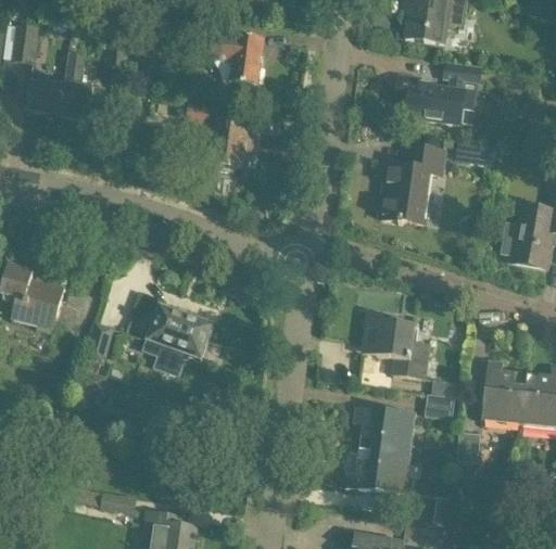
[(464,29),(467,0),(409,0),(405,36),(444,41),(446,27),(464,29)]
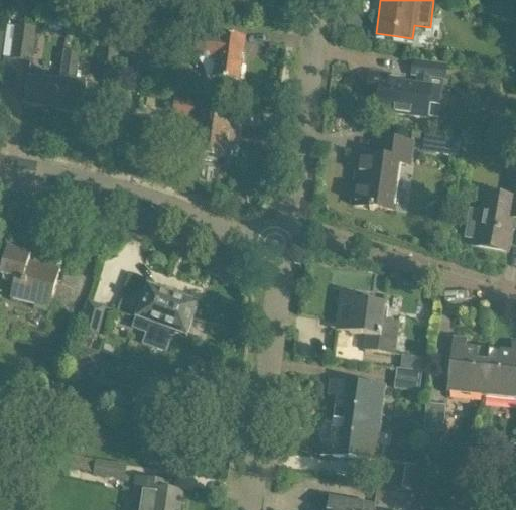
[(31,58),(32,49),(36,23),(15,21),(11,55),(12,56),(31,58)]
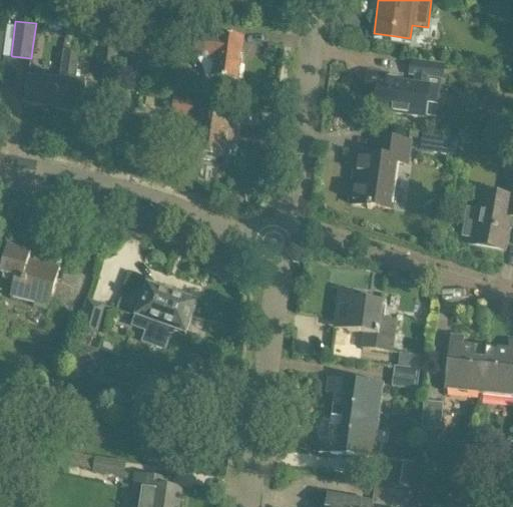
[(119,62),(122,28),(99,26),(96,59),(119,62)]
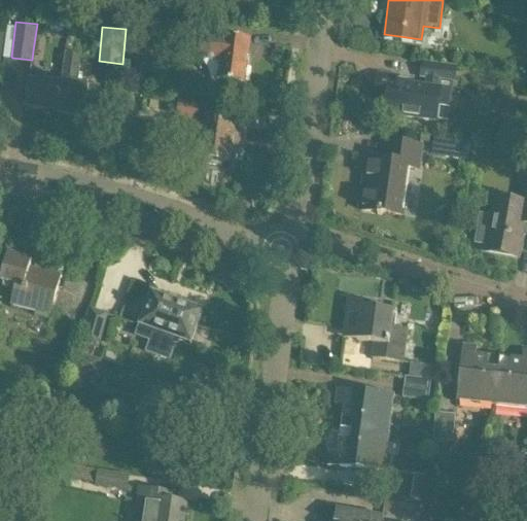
[(250,35),(223,31),(223,35),(201,32),(198,54),(220,57),(217,75),(214,75),(213,75),(212,75),(211,75),(210,76),(209,78),(208,78),(208,80),(208,81),(208,83),(208,84),(209,85),(210,87),(212,88),(213,88),(231,91),(232,78),(244,79),(250,35)]
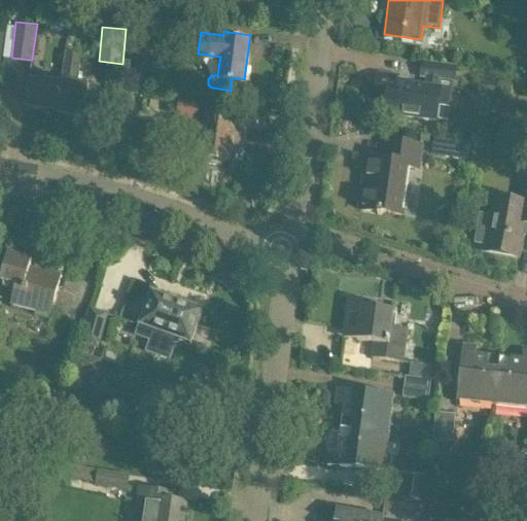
[(63,76),(59,110),(71,112),(71,115),(79,116),(81,113),(84,113),(84,109),(95,111),(99,82),(89,81),(89,80),(76,78),(80,50),(67,48),(63,76)]
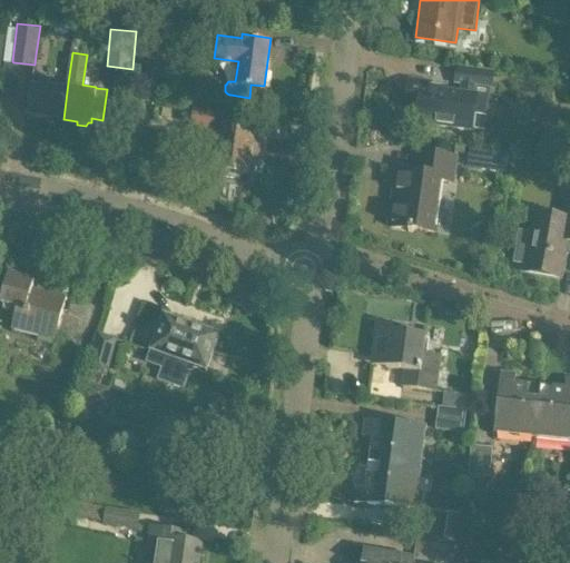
[(10,85),(13,62),(12,61),(6,61),(2,84),(10,85)]
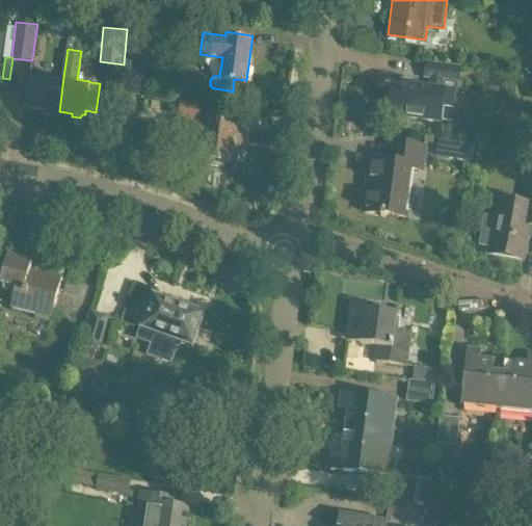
[(457,77),(459,63),(428,59),(426,74),(431,74),(430,83),(401,79),(402,73),(382,71),(379,98),(391,100),(390,110),(439,116),(444,84),(442,84),(443,75),(457,77)]
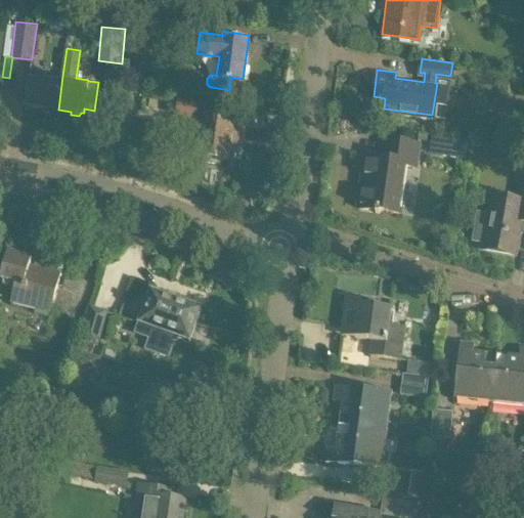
[(42,69),(30,68),(25,102),(44,104),(45,109),(52,110),(54,106),(57,106),(56,110),(58,110),(62,76),(60,76),(60,79),(41,76),(42,69)]
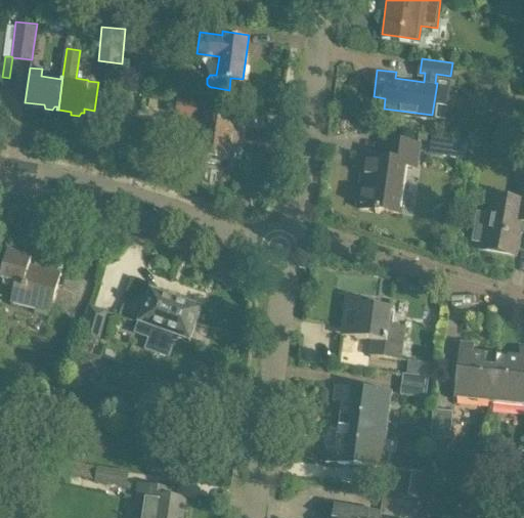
[(197,117),(200,99),(177,95),(175,114),(197,117)]
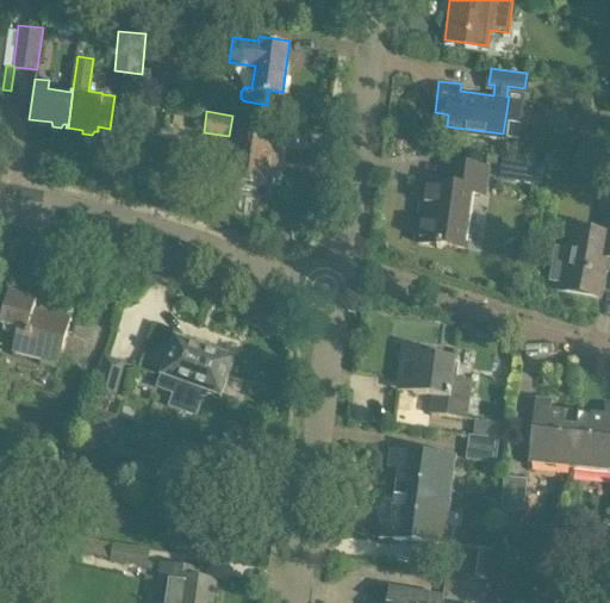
[(269,147),(272,134),(241,128),(238,142),(224,140),(218,175),(240,179),(240,184),(255,186),(256,181),(263,182),(266,168),(273,169),(275,148),(269,147)]
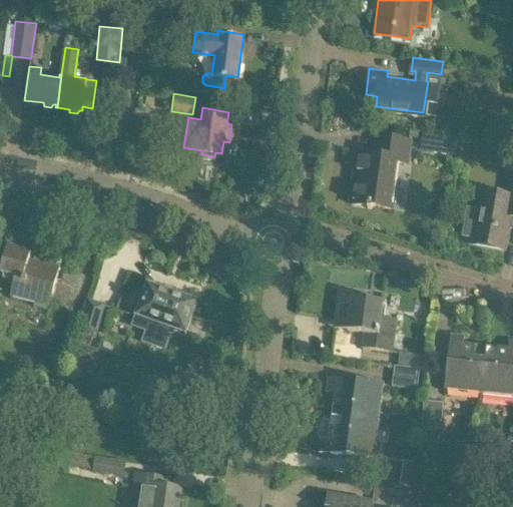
[(423,141),(422,145),(458,150),(460,136),(434,133),(424,131),(423,141)]
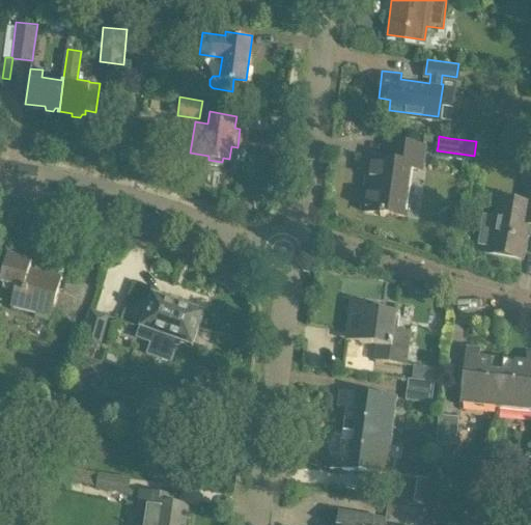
[(421,165),(424,144),(389,139),(386,159),(370,157),(363,206),(401,213),(409,163),(421,165)]
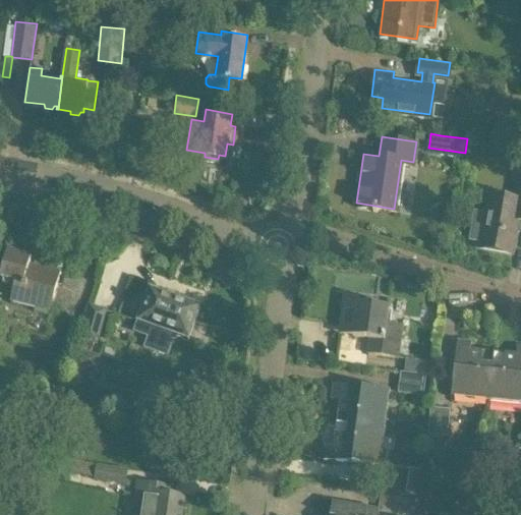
[(475,208),(470,236),(480,238),(479,241),(513,247),(516,229),(514,229),(516,217),(520,217),(520,180),(517,180),(514,195),(488,190),(485,209),(475,208)]
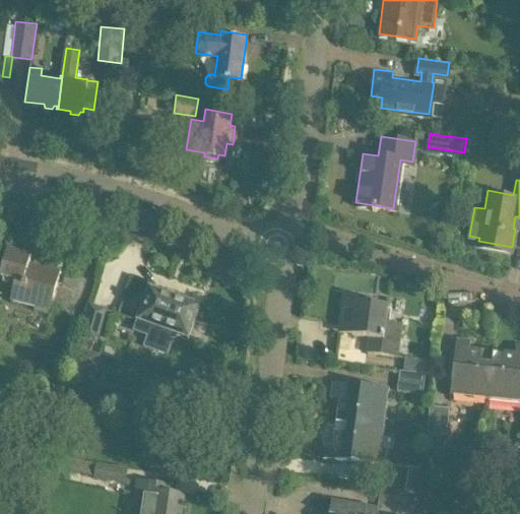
[(50,307),(60,268),(29,259),(31,252),(8,245),(0,272),(0,273),(15,277),(9,297),(50,307)]
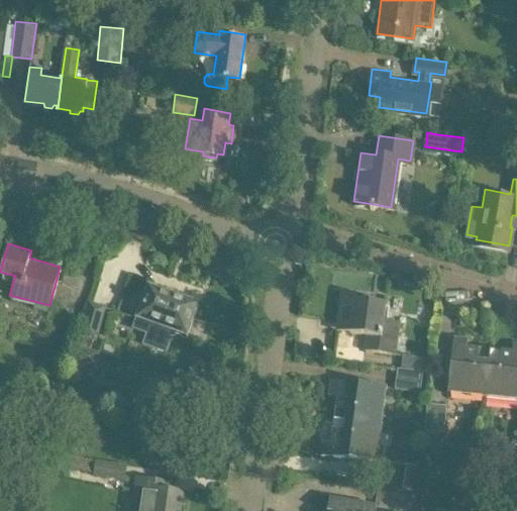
[(186,332),(198,301),(147,283),(132,325),(146,330),(143,340),(165,347),(173,327),(186,332)]
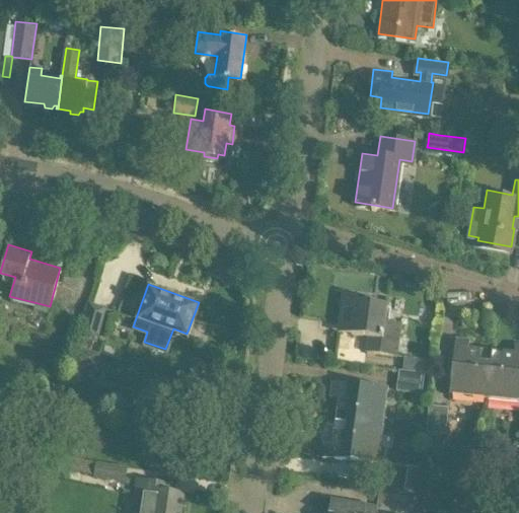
[(396,353),(401,319),(385,317),(387,301),(358,297),(358,292),(343,290),(338,328),(368,333),(366,348),(396,353)]
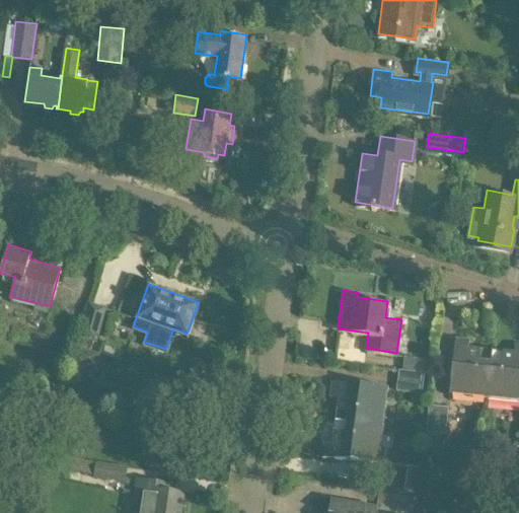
[(96,340),(106,304),(89,299),(79,335),(80,335),(72,361),(95,368),(100,351),(91,348),(94,339),(96,340)]
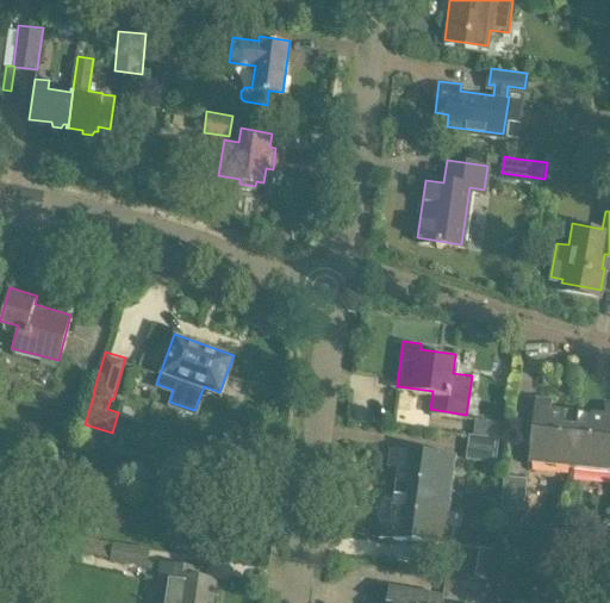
[(572,465),(578,410),(552,408),(553,396),(537,395),(530,461),(572,465)]
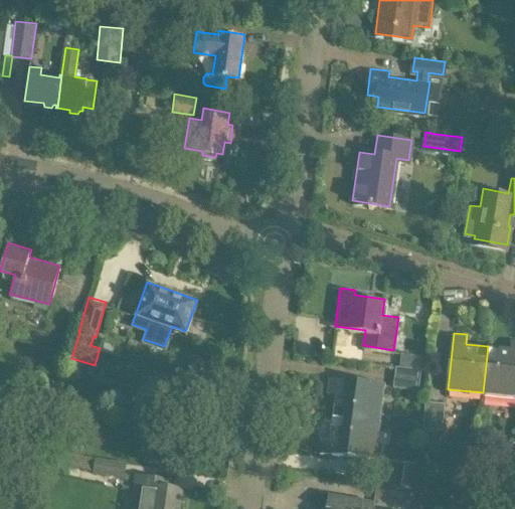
[(514,394),(514,338),(512,339),(510,348),(488,346),(483,392),(514,394)]
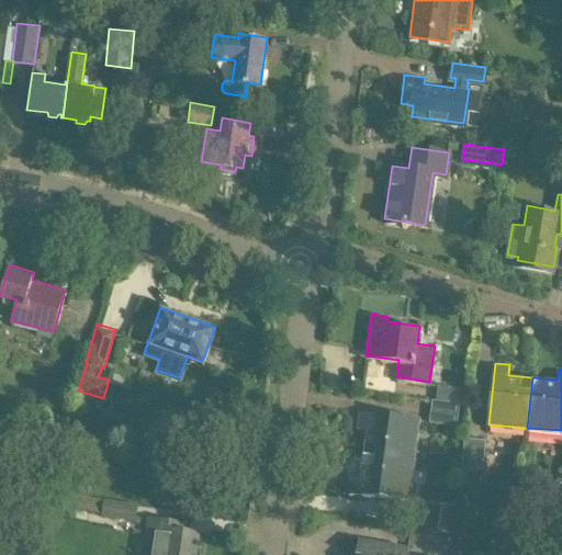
[(437,396),(460,399),(468,400),(469,385),(438,382),(437,396)]
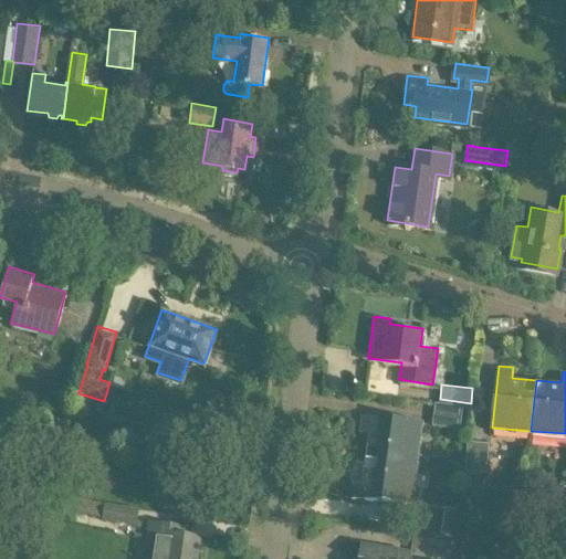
[(460,425),(463,402),(440,399),(436,399),(432,422),(460,425)]
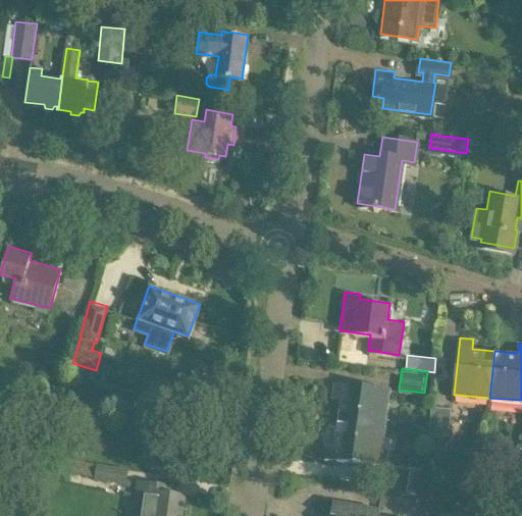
[(385,426),(390,389),(333,380),(332,396),(342,397),(338,420),(385,426)]
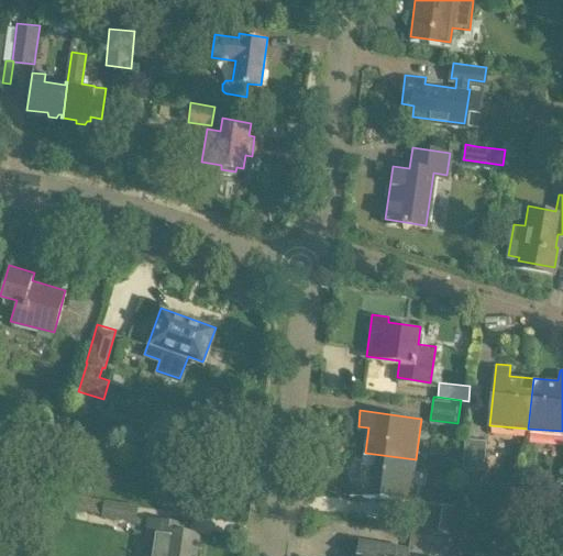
[(483,467),(486,437),(466,435),(463,465),(483,467)]
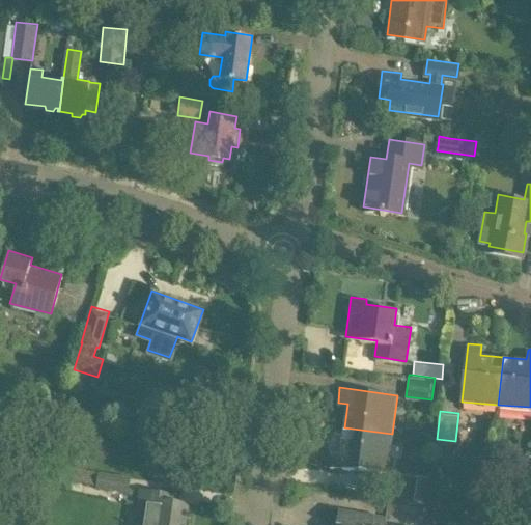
[(387,472),(392,434),(344,427),(341,451),(332,449),(330,465),(387,472)]
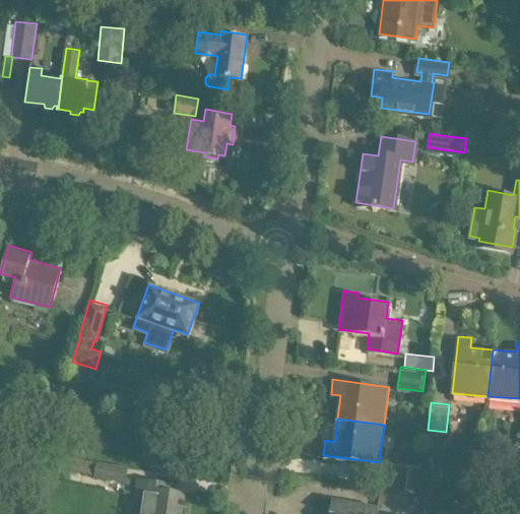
[(125,479),(128,464),(68,455),(66,467),(94,471),(94,474),(125,479)]
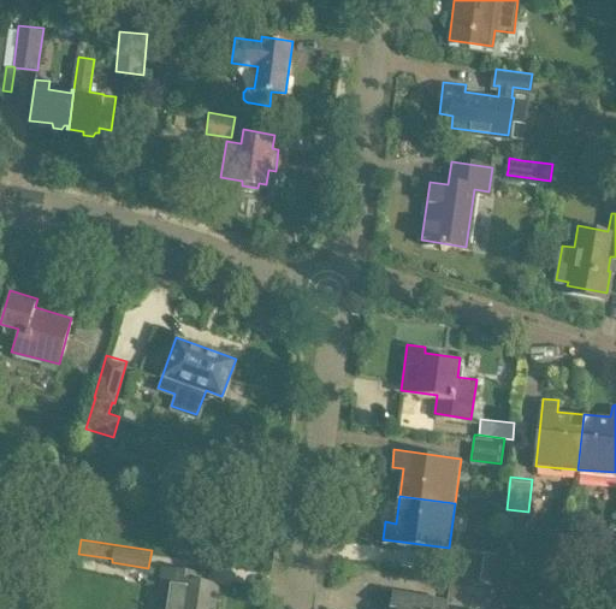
[(214,608),(218,585),(203,583),(205,573),(161,567),(155,608),(214,608)]
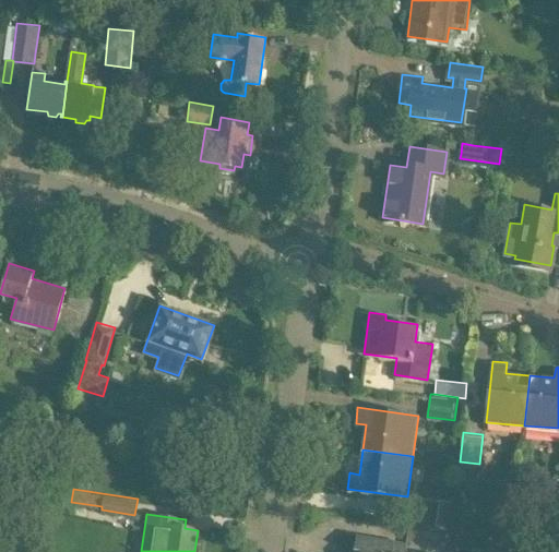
[(405,543),(357,535),(354,551),(405,551),(407,543),(440,549),(441,541),(444,542),(447,528),(409,522),(405,543)]
